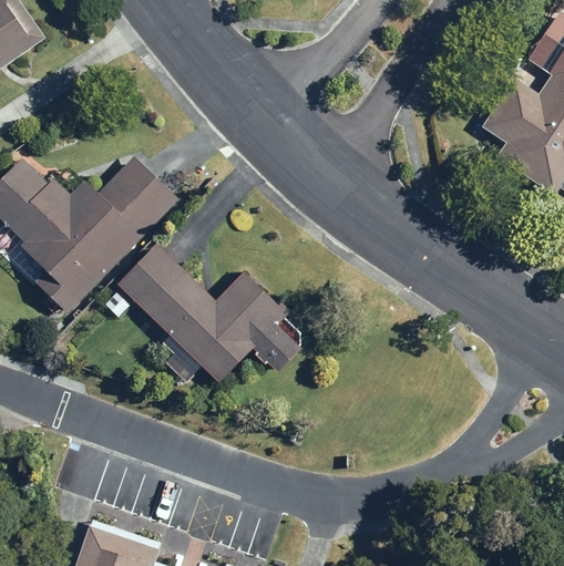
[(0,0),(0,68),(44,38),(18,0),(0,0)]
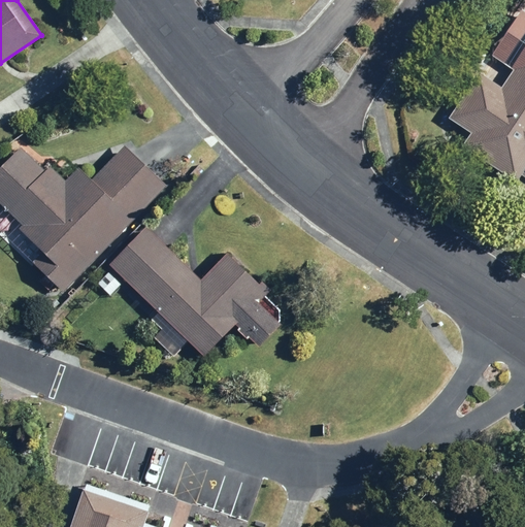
[(448,119),(469,132),(460,146),(515,182),(521,172),(524,175),(524,50),(500,88),(478,72),(448,119)]
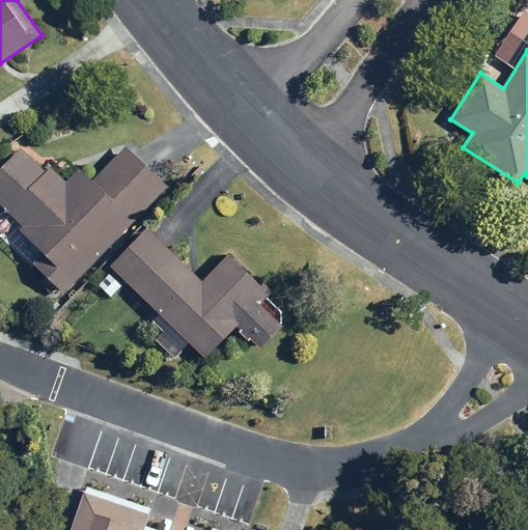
[(19,231),(42,254),(31,265),(45,277),(39,283),(50,291),(55,286),(62,295),(167,186),(126,146),(91,180),(79,168),(65,182),(50,167),(46,171),(20,146),(0,167),(0,202),(24,225),(19,231)]
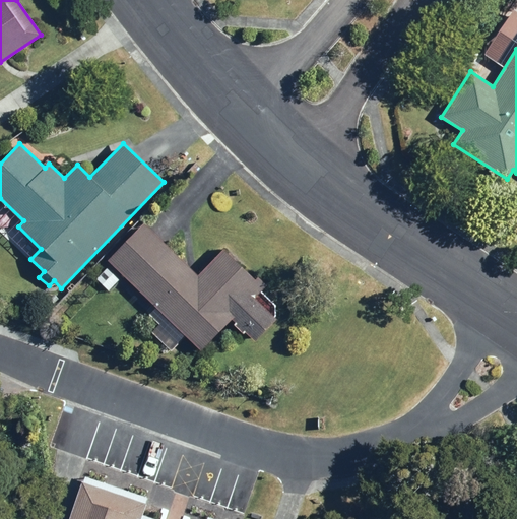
[(155,308),(149,315),(158,324),(151,332),(169,349),(184,334),(199,350),(231,319),(235,324),(234,325),(242,333),(244,331),(254,341),(276,319),(274,317),(276,315),(276,305),(262,290),(266,286),(257,277),(254,280),(223,251),(198,276),(143,223),(107,260),(155,308)]
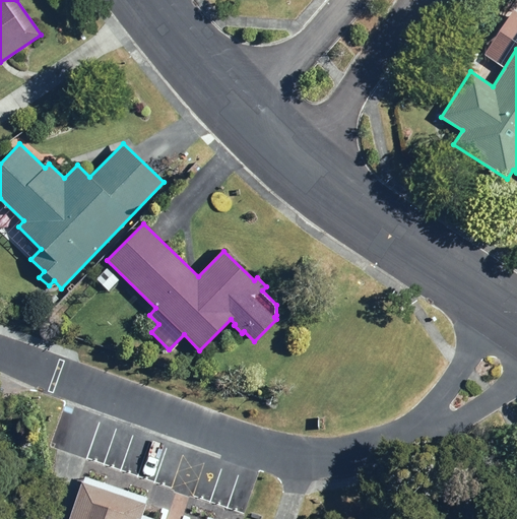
[(108,267),(97,278),(109,290),(120,280),(108,267)]
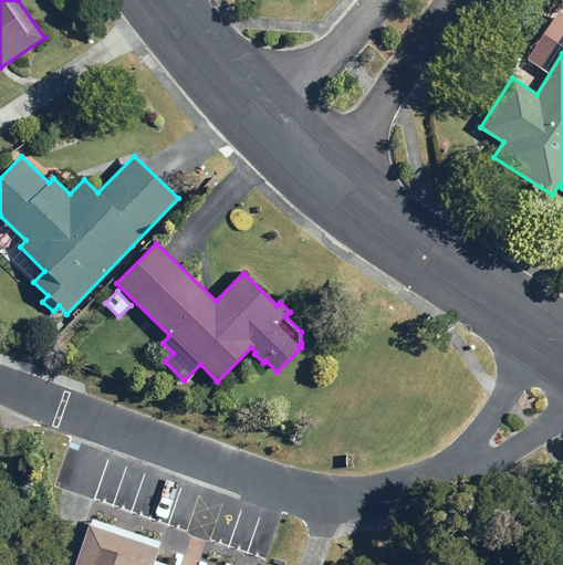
[(168,564),(154,560),(159,543),(90,519),(73,564),(237,564),(226,562),(223,564),(168,564)]
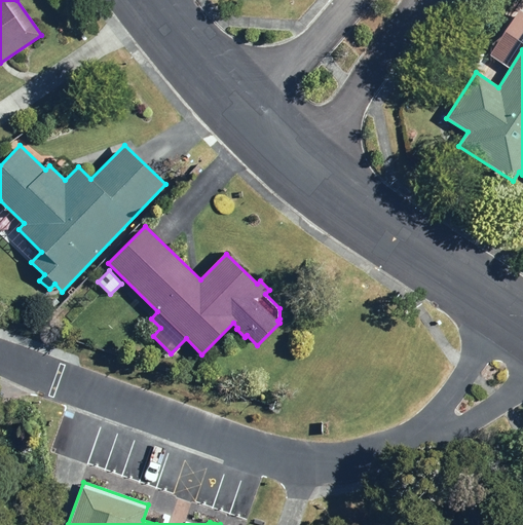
All buildings are outlined.
